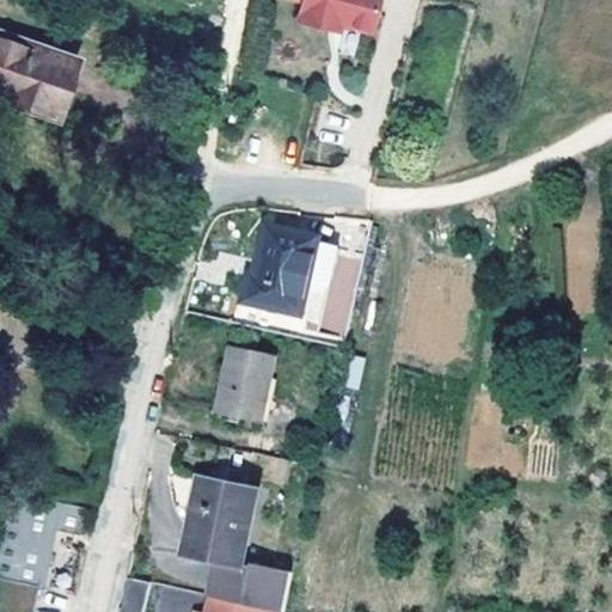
[(369,30),(377,0),(303,0),(304,0),(299,19),(326,28),(329,19),(340,23),(369,30)]
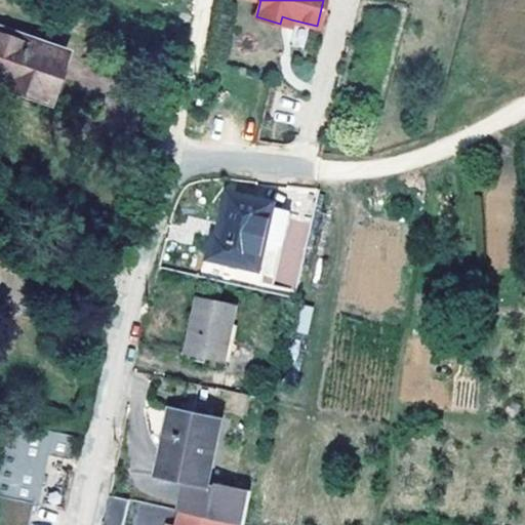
[(289,25),(291,19),(282,16),(280,24),(289,25)]
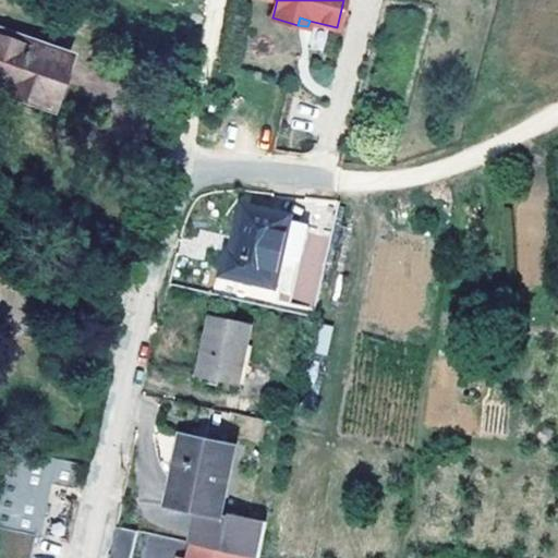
[(0,88),(52,107),(70,55),(0,31),(0,88)]
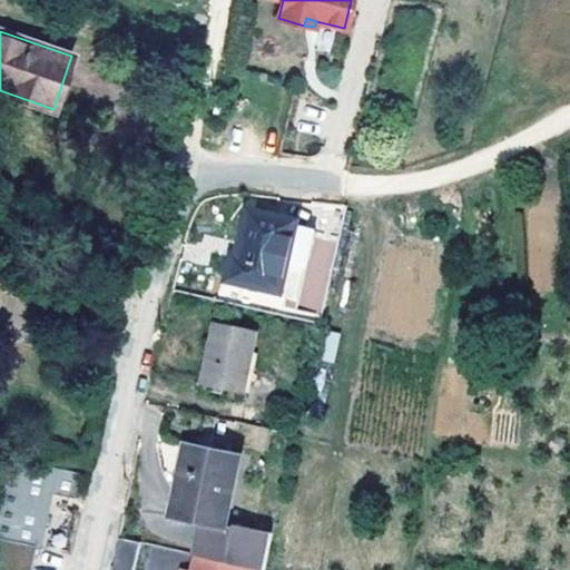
[(308,258),(315,227),(297,223),(297,222),(249,209),(238,256),(233,255),(228,279),(283,292),(291,254),(308,258)]
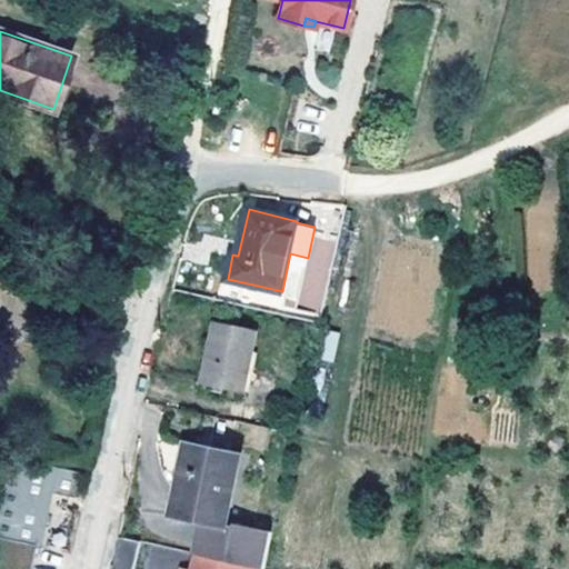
[(245,391),(257,330),(216,322),(203,382),(245,391)]
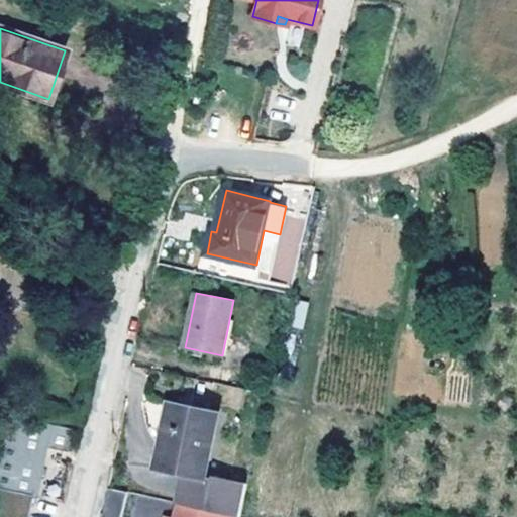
[(308,303),(295,300),(290,325),(302,327),(308,303)]
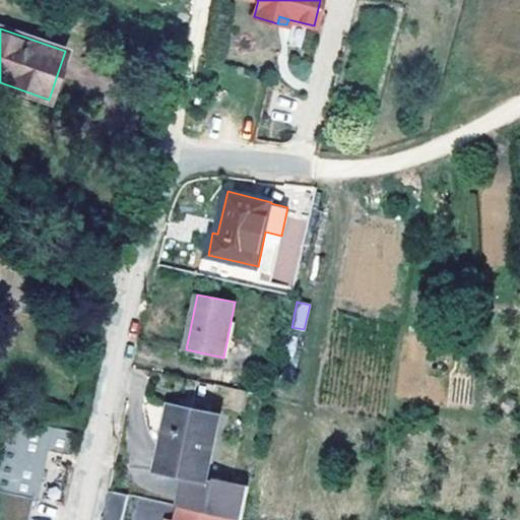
[(207,479),(215,436),(210,435),(213,416),(203,414),(206,399),(195,397),(192,412),(172,407),(158,468),(183,473),(205,478),(207,479)]
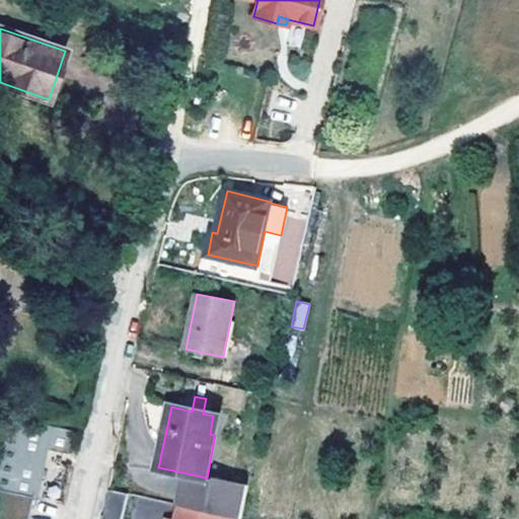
[(0,518),(28,518),(43,448),(73,454),(79,431),(3,415),(0,432),(0,518)]
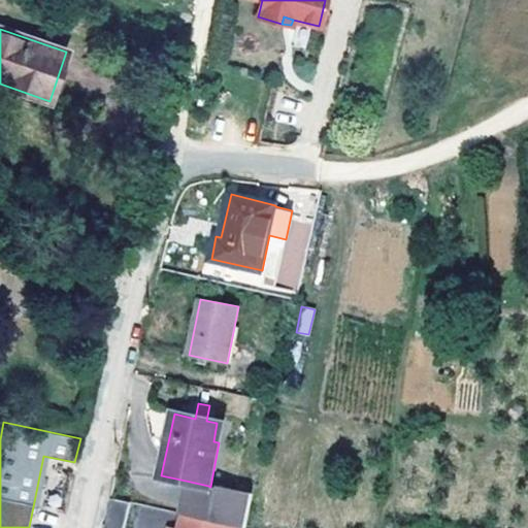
[(219,442),(222,424),(217,423),(213,441),(219,442)]
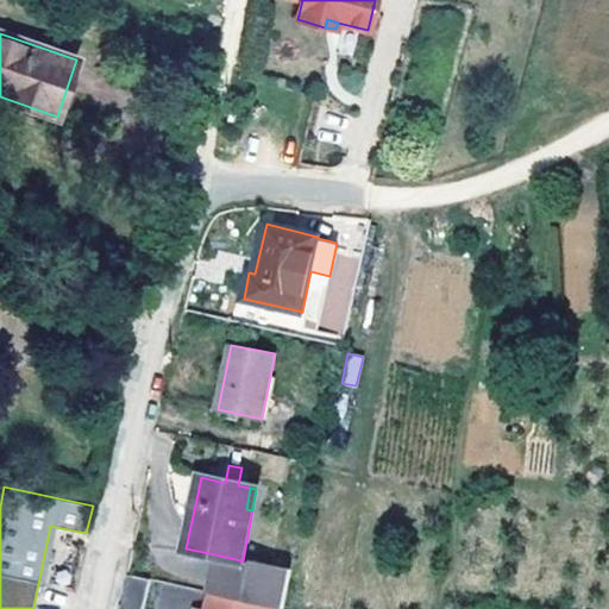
[(245,581),(249,563),(243,562),(240,560),(214,554),(205,592),(209,594),(228,597),(232,578),(245,581)]
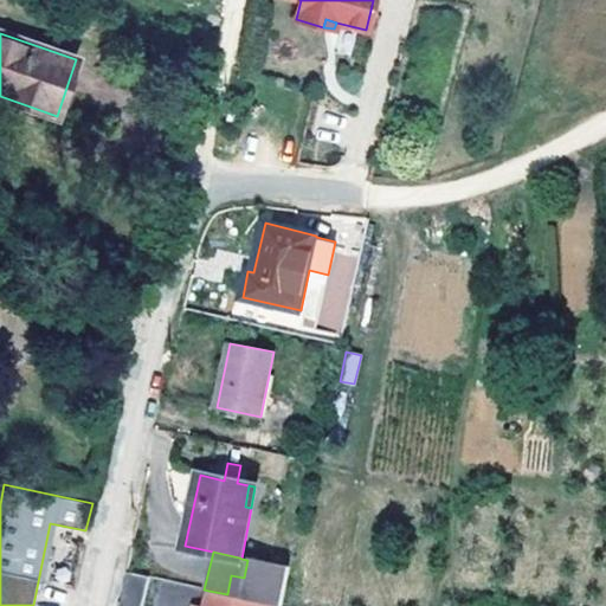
[(278,605),(281,605),(290,567),(247,560),(244,578),(231,575),(227,594),(272,605),(278,605)]
